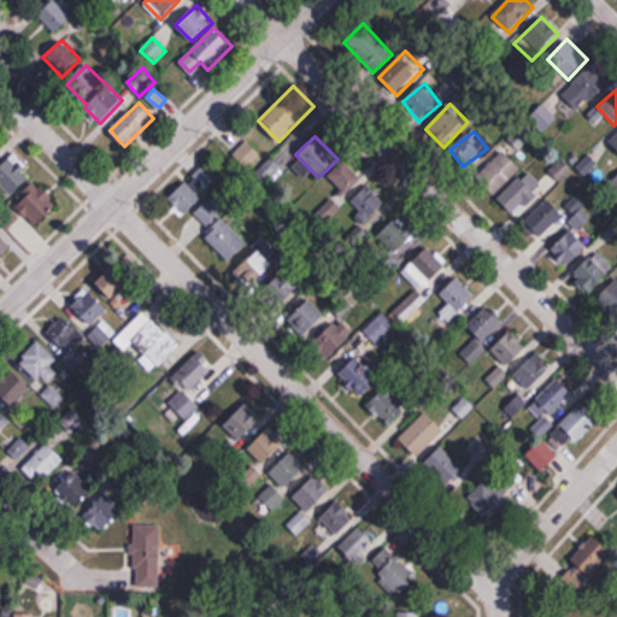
[(247,169),(260,154),(246,141),(233,154),(247,169)]
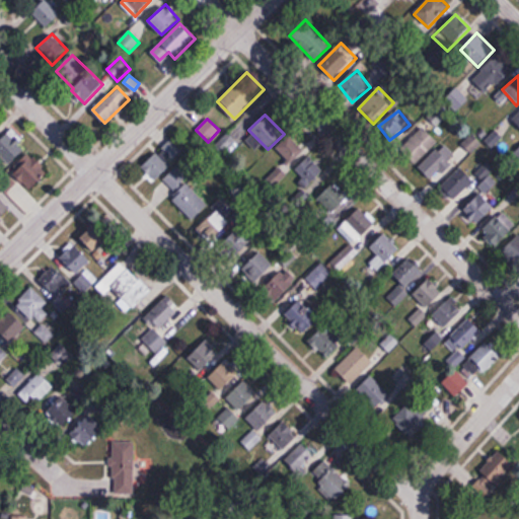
[(416,164),(439,142),(423,126),(400,149),(416,164)]
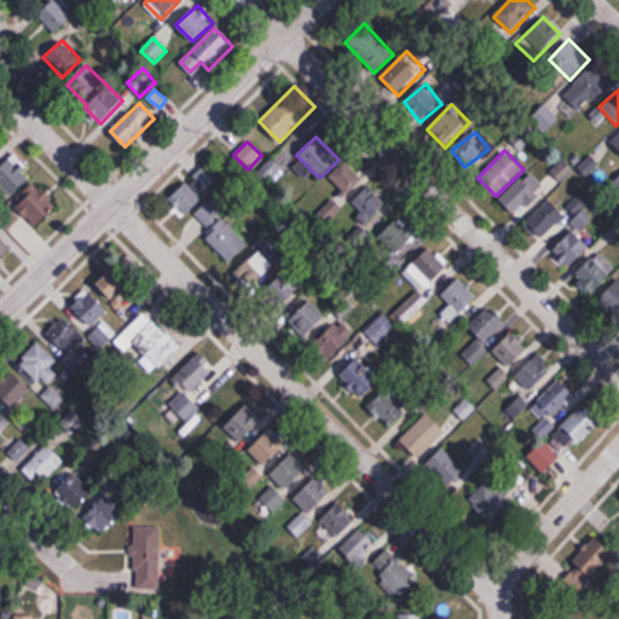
[(0,184),(13,196),(35,172),(13,151),(0,167),(0,184)]
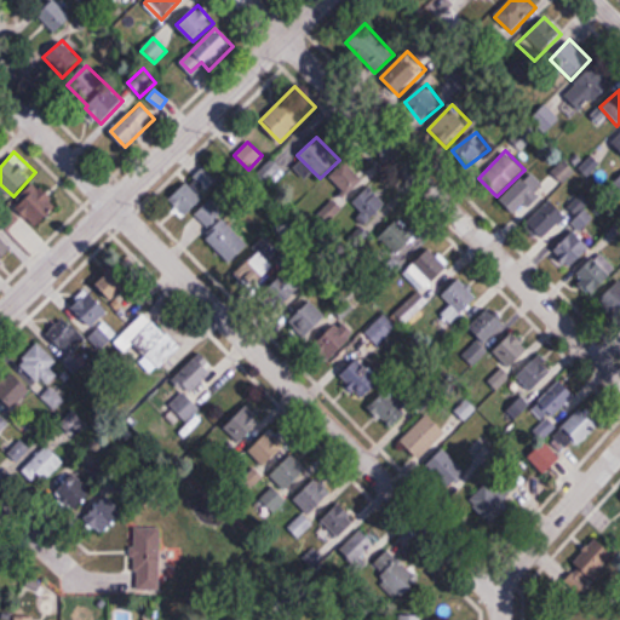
[(363,183),(345,162),(328,178),(348,199),(363,183)]
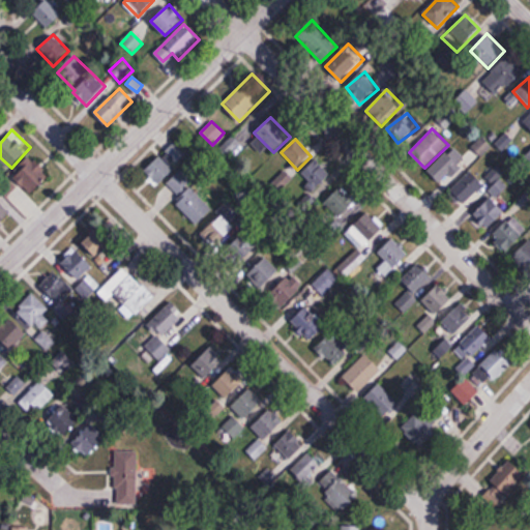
[(188,156),(176,143),(145,170),(159,187),(166,181),(177,195),(193,181),(178,166),(188,156)]
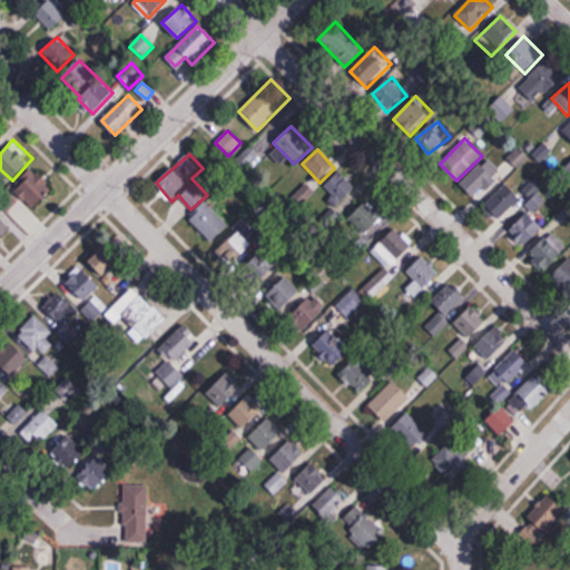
[(461,183),(474,200),(504,177),(489,159),(461,183)]
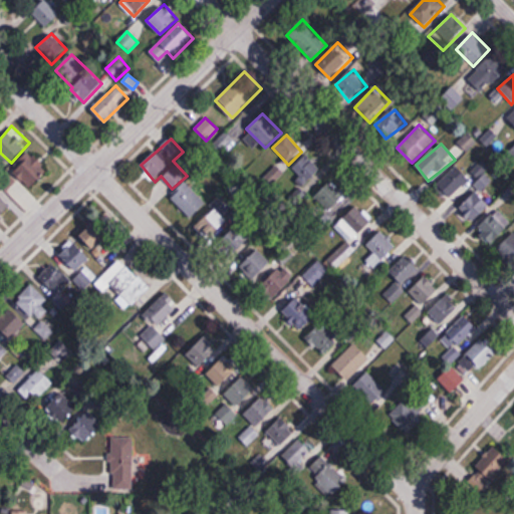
[(13,168),(27,189),(47,175),(33,154),(13,168)]
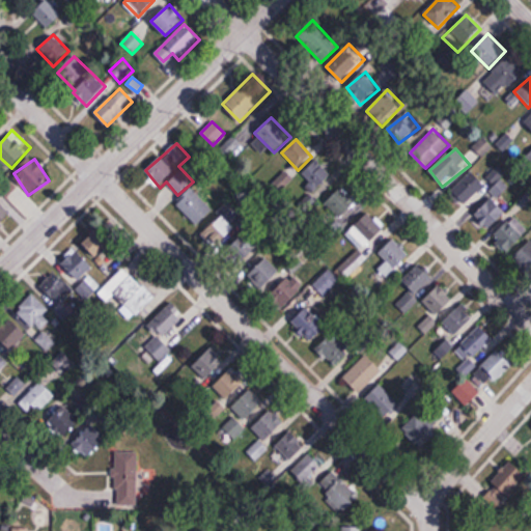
[(315,193),(333,175),(315,160),(299,177),(315,193)]
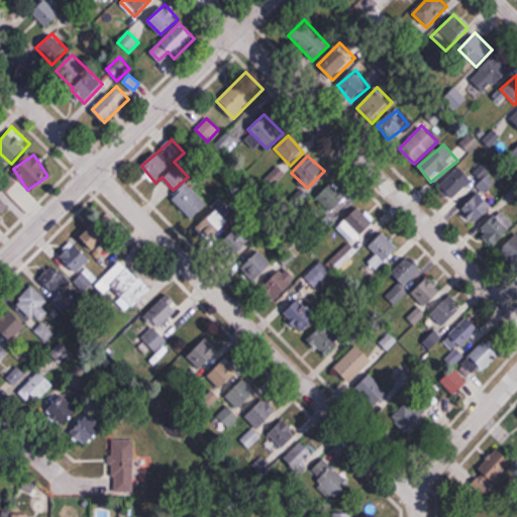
[(286,174),(278,166),(266,179),(274,187),(286,174)]
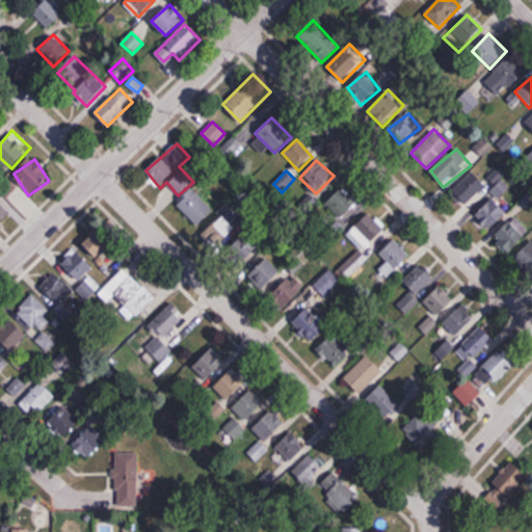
[(486,185),(473,171),(453,192),(467,206),(486,185)]
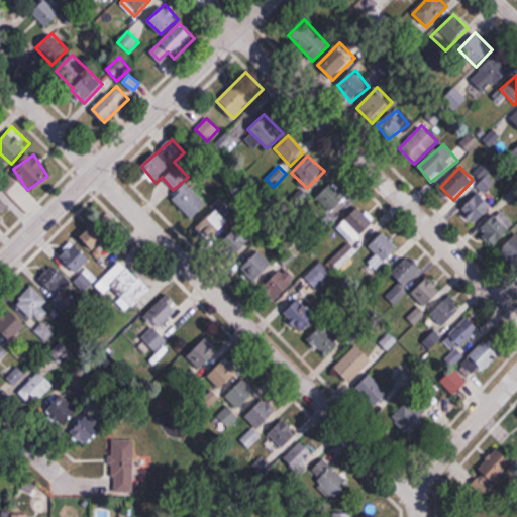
[(330,215),(349,201),(335,181),(316,195),(330,215)]
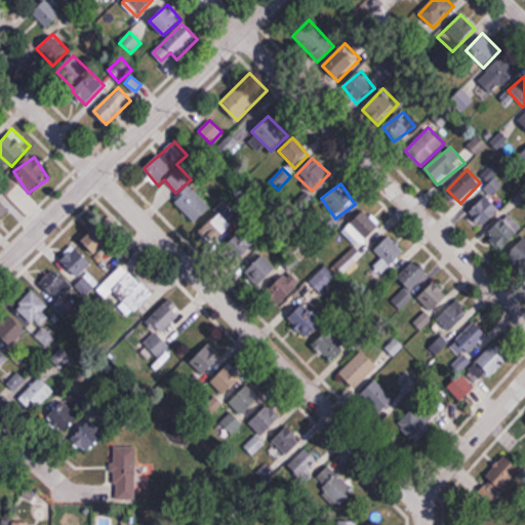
[(195,224),(210,208),(188,186),(172,201),(195,224)]
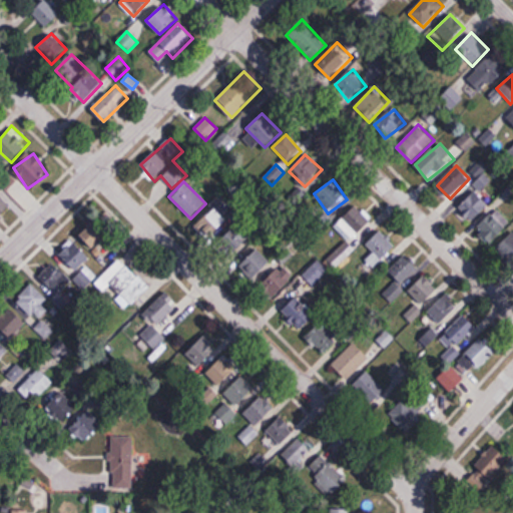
[(475,190),(457,208),(472,223),(490,205),(475,190)]
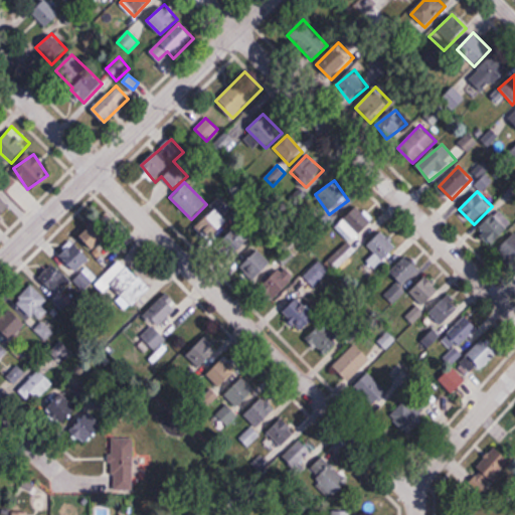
[(0,217),(12,206),(0,193),(0,217)]
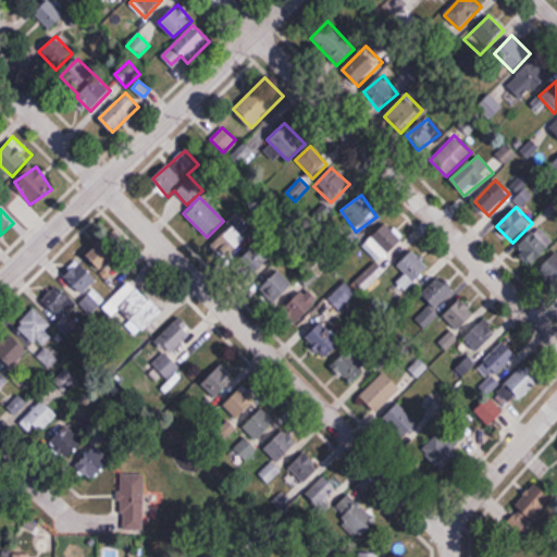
[(363,245),(379,261),(356,283),(364,292),(385,272),(379,267),(404,242),(386,223),(363,245)]
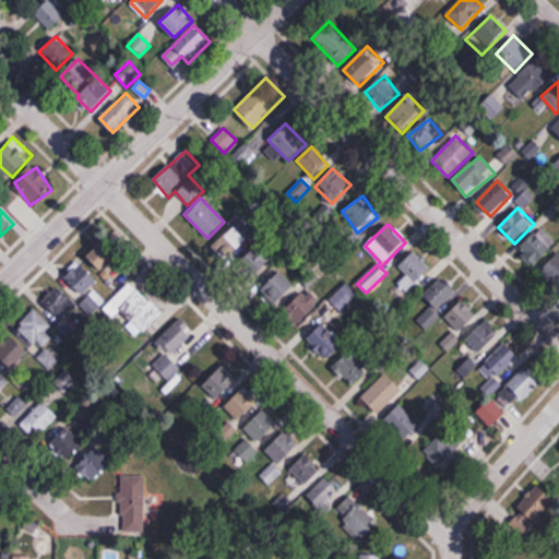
[(248,240),(233,226),(211,249),(227,263),(248,240)]
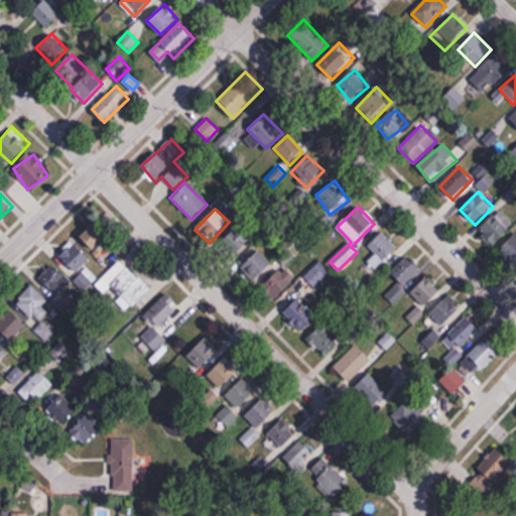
[(478,231),(493,246),(514,225),(499,211),(478,231)]
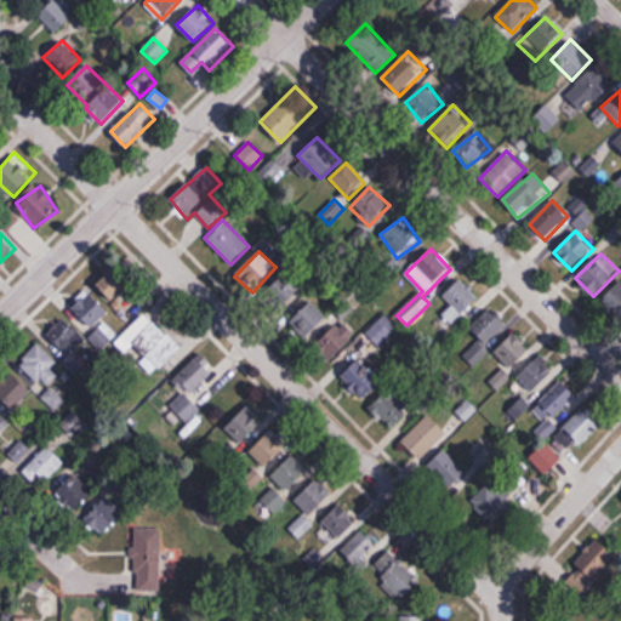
[(134,286),(117,267),(97,286),(115,305),(134,286)]
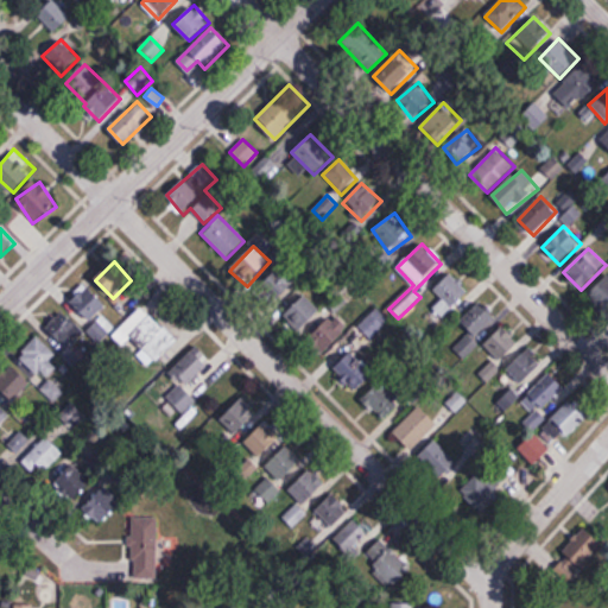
[(443,318),(469,292),(450,273),(434,291),(443,299),(434,309),(443,318)]
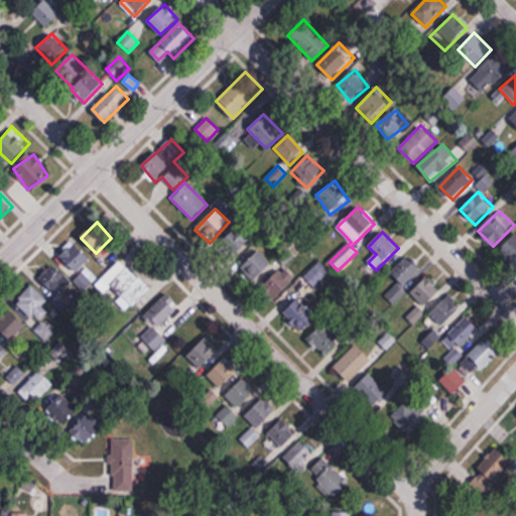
[(515,234),(498,251),(515,271),(515,234)]
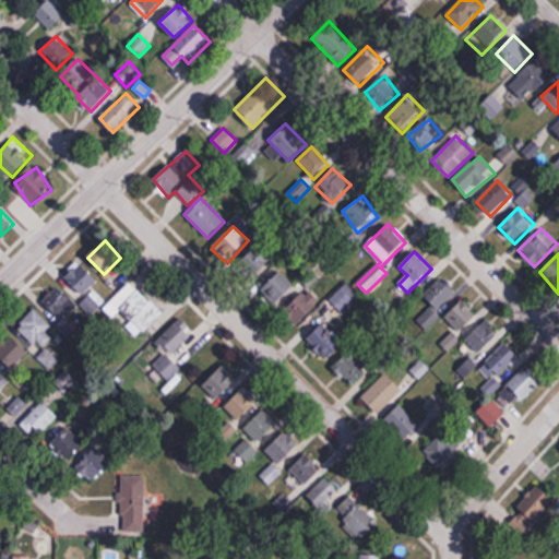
[(96,281),(78,262),(59,280),(78,299),(96,281)]
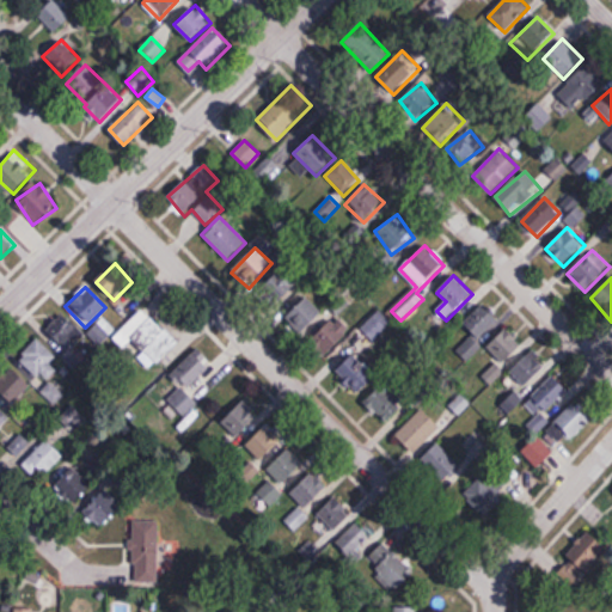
[(322,360),(353,332),(337,317),(344,310),(340,305),(325,317),(308,298),(286,319),(322,360)]
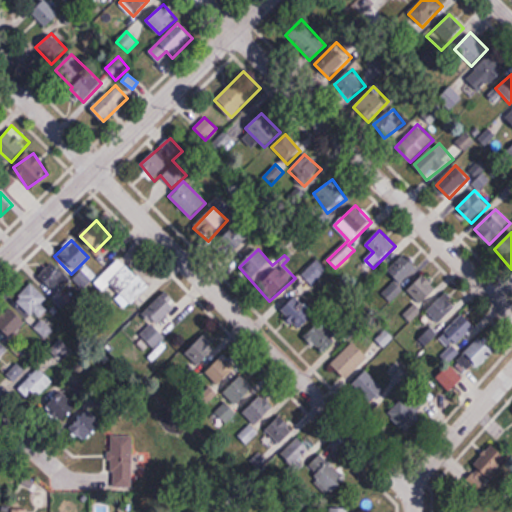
[(419,269),(406,255),(388,271),(400,285),(419,269)]
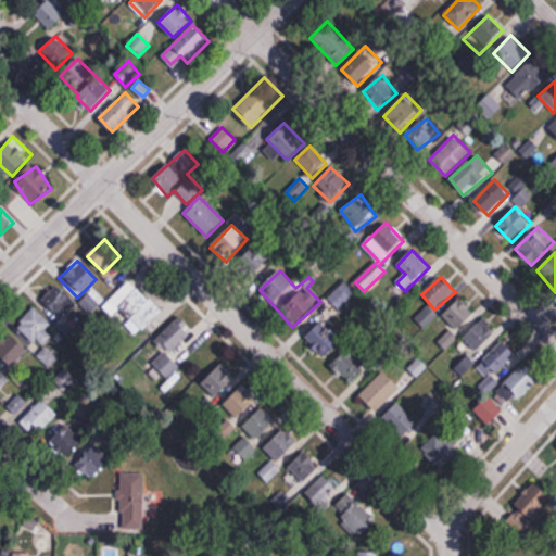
[(162,313),(130,280),(111,300),(142,332),(162,313)]
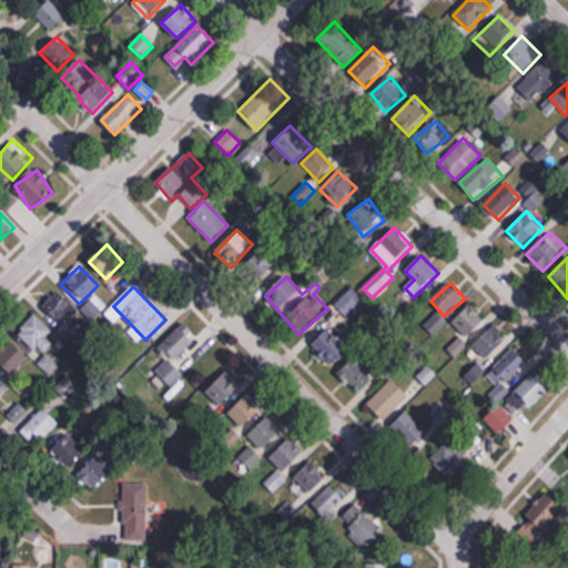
[(363,301),(352,288),(335,306),(346,317),(363,301)]
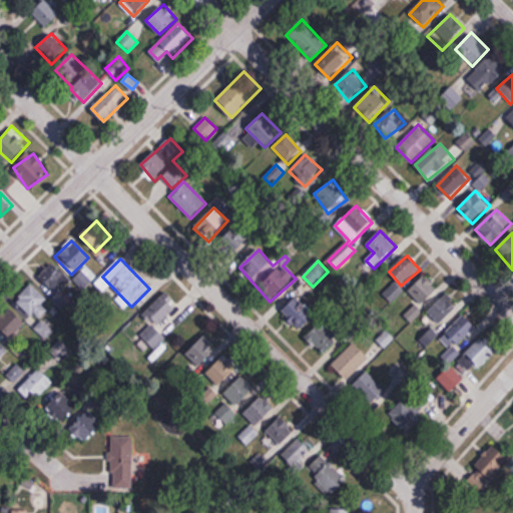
[(37,284),(63,296),(71,278),(45,266),(37,284)]
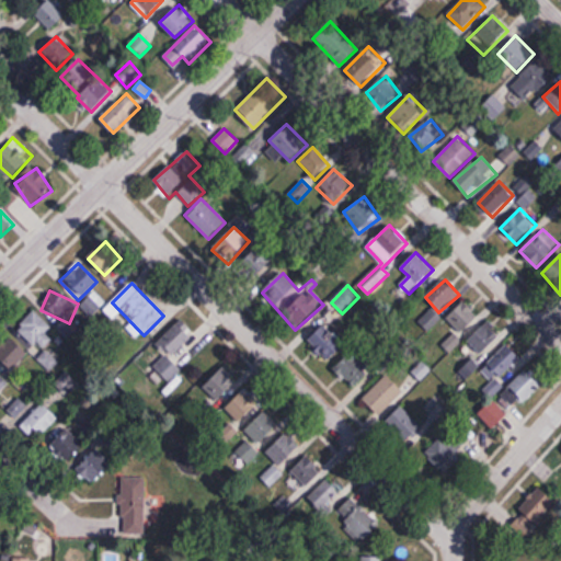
[(482,354),(502,336),(488,321),(484,324),(464,301),(445,318),(465,339),(466,338),(482,354)]
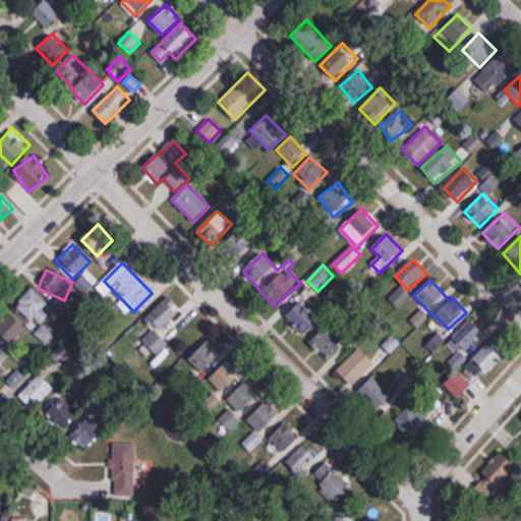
[(16,303),(37,327),(48,316),(44,311),(49,307),(33,289),(16,303)]
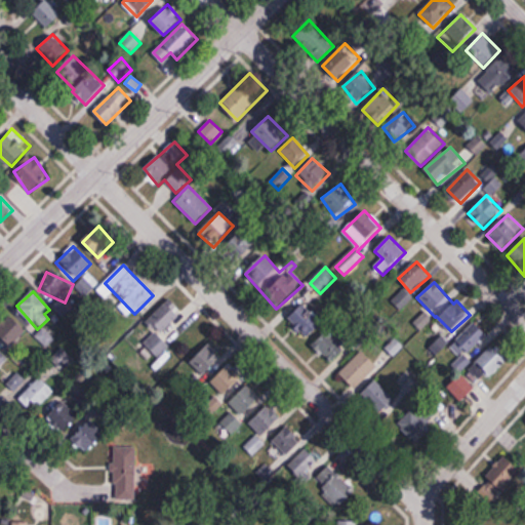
[(158,358),(169,347),(160,337),(184,314),(169,299),(146,322),(156,332),(144,344),(158,358)]
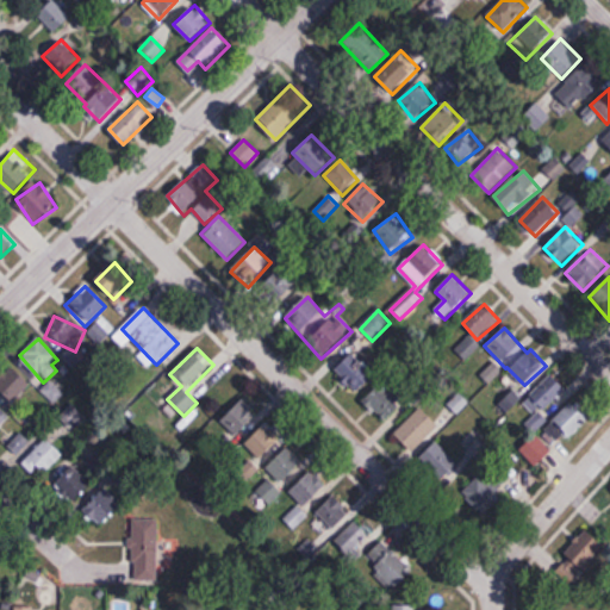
[(358,396),(378,377),(353,352),(334,372),(358,396)]
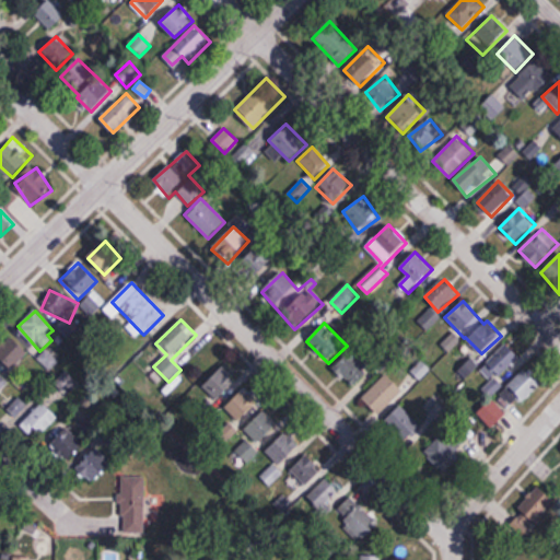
[(462,341),(454,333),(441,345),(448,353),(462,341)]
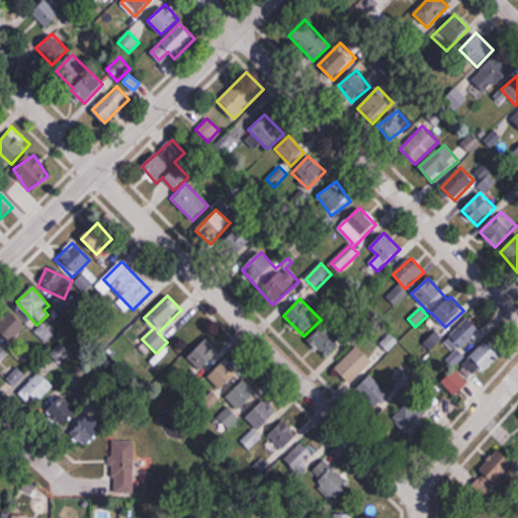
[(26,326),(11,313),(0,326),(0,332),(12,342),(26,326)]
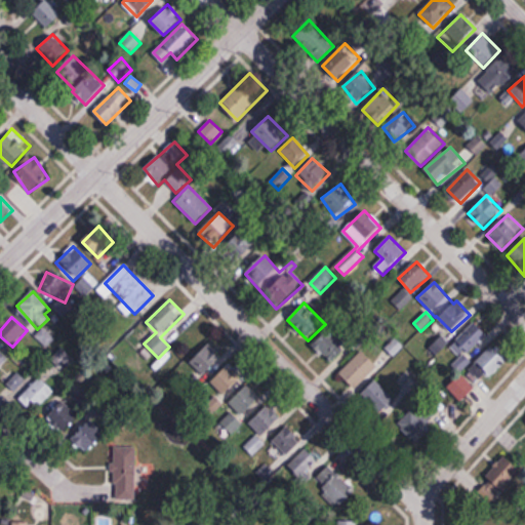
[(488,335),(475,323),(456,341),(470,354),(488,335)]
